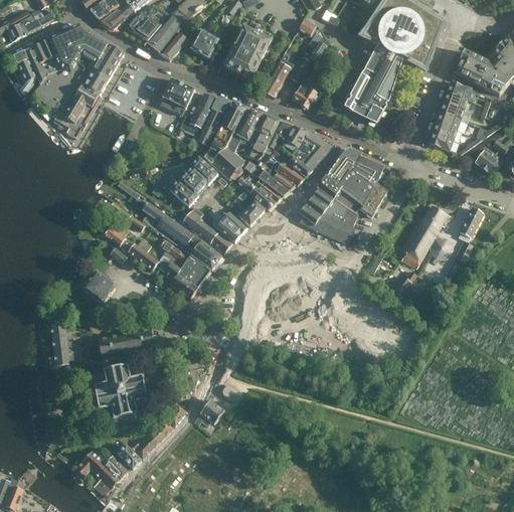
[(38,0),(36,1),(41,9),(51,3),(50,0),(38,0)]
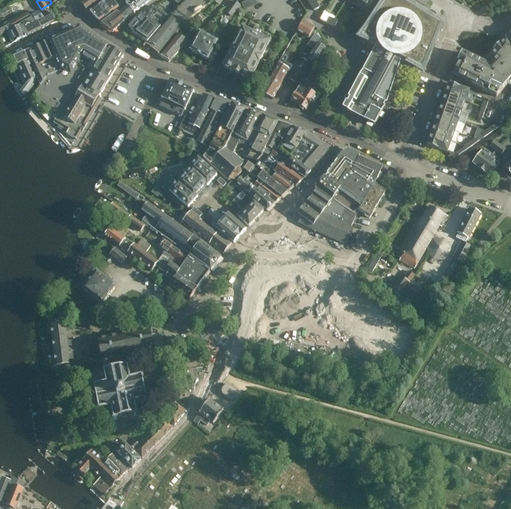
[(81,0),(87,9),(99,0),(81,0)]
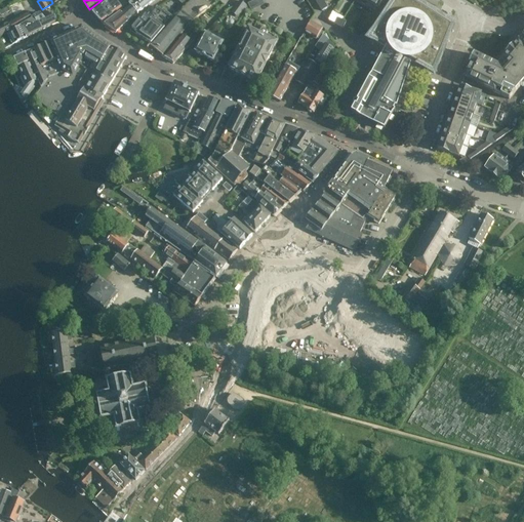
[(122,7),(121,6),(116,0),(102,0),(90,8),(103,22),(122,7)]
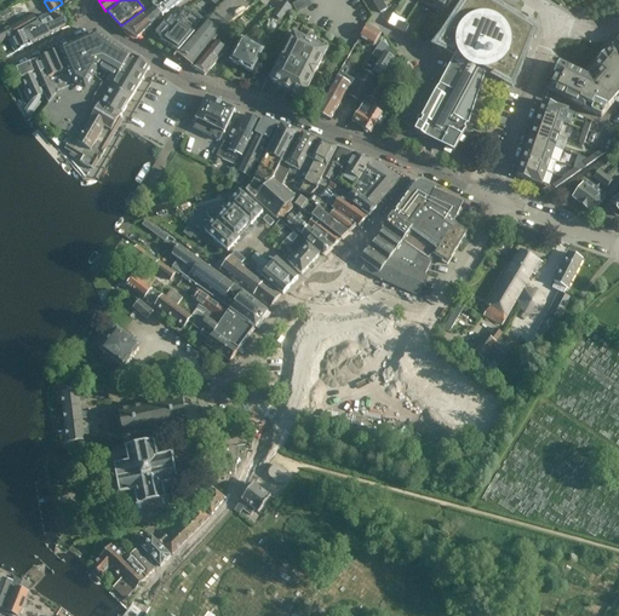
[(162,11),(177,0),(153,0),(152,1),(154,4),(124,26),(137,35),(162,11)]
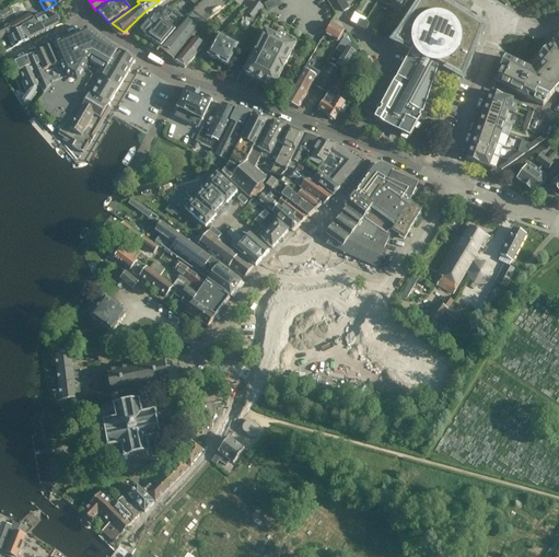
[(199,0),(161,44),(160,45),(162,51),(172,58),(195,32),(200,24),(201,22),(224,3),(221,0),(199,0)]
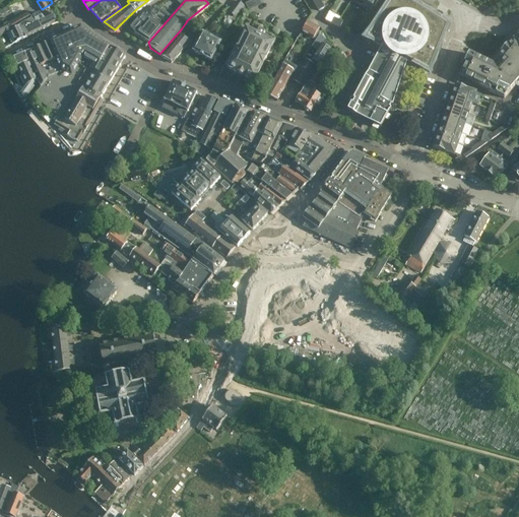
[(236,0),(229,11),(235,15),(243,4),(238,0),(236,0)]
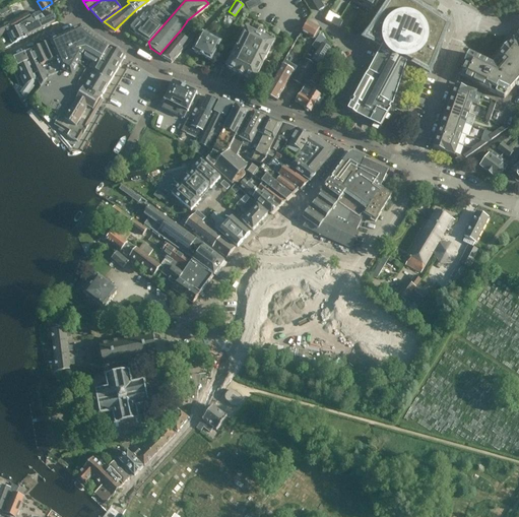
[(249,0),(245,2),(248,8),(260,1),(260,0),(249,0)]
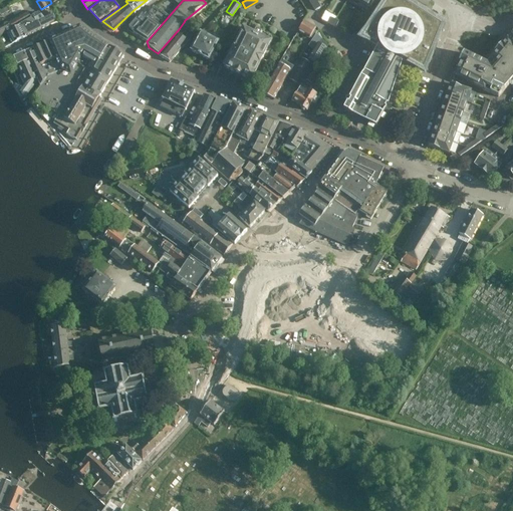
[(348,96),(347,95),(346,95),(346,96),(345,96),(345,97),(347,98),(341,110),(374,126),(385,105),(386,103),(387,103),(401,61),(400,60),(401,58),(431,71),(451,22),(422,4),(415,0),(387,0),(363,36),(375,44),(376,42),(379,43),(372,56),(370,55),(348,96)]
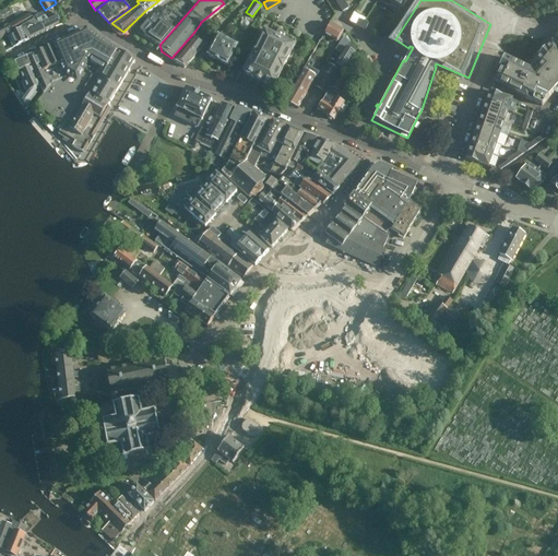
[(390,0),(388,4),(399,12),(405,0),(390,0)]
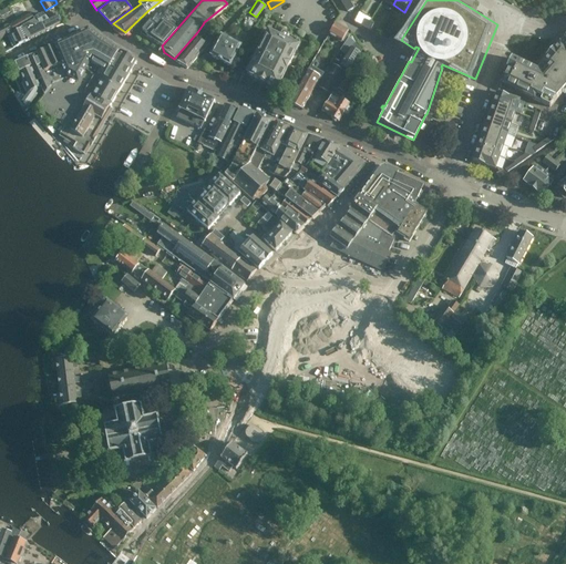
[(8,4),(0,9),(0,14),(10,9),(8,4)]
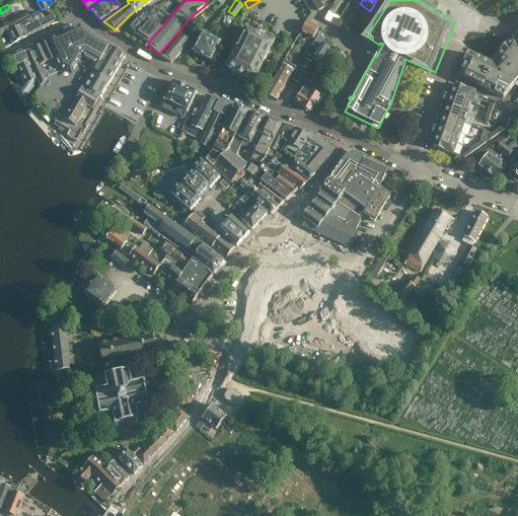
[(148,41),(149,41),(171,15),(165,10),(165,11),(160,7),(159,8),(155,4),(150,9),(149,8),(144,13),(143,12),(139,17),(138,16),(131,24),(130,24),(128,26),(144,39),(145,37),(149,40),(148,41)]
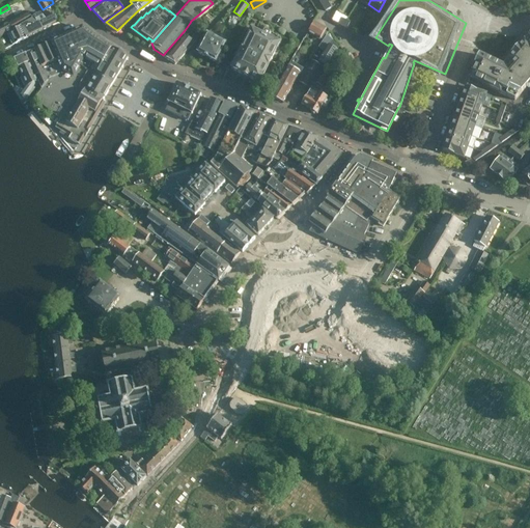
[(27,9),(0,23),(0,33),(5,31),(31,18),(30,16),(27,9)]
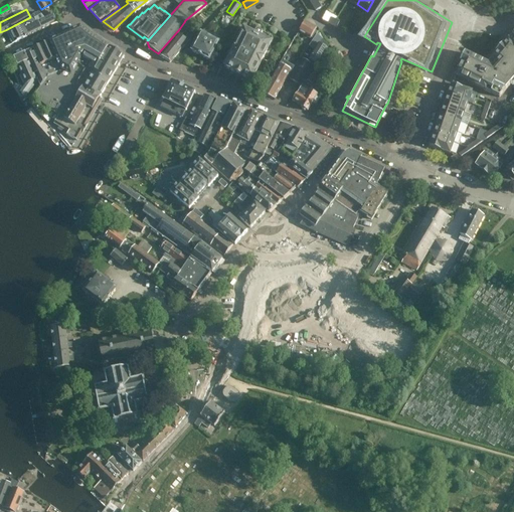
[(37,10),(32,13),(34,19),(37,19),(40,27),(56,20),(58,18),(55,11),(52,11),(43,16),(37,10)]
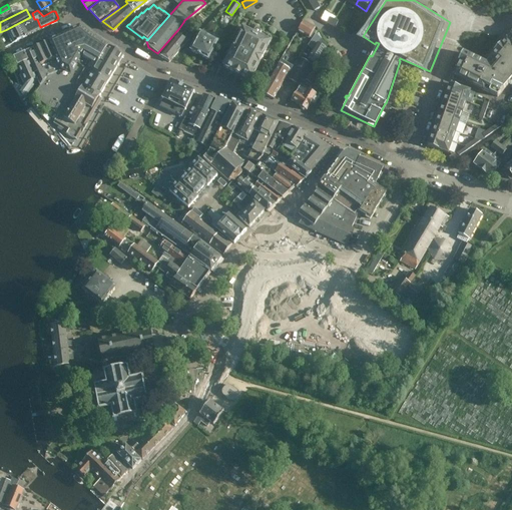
[(30,17),(5,30),(11,41),(14,40),(35,30),(40,27),(37,19),(34,19),(32,13),(29,15),(30,17)]
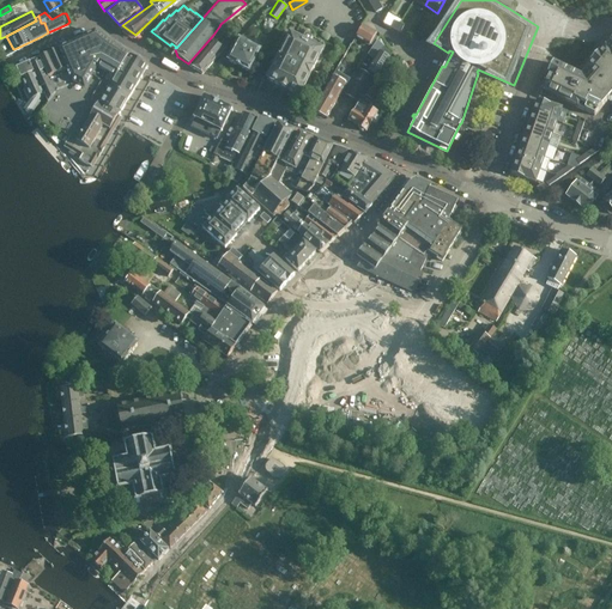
[(362,23),(355,35),(368,43),(375,30),(362,23)]
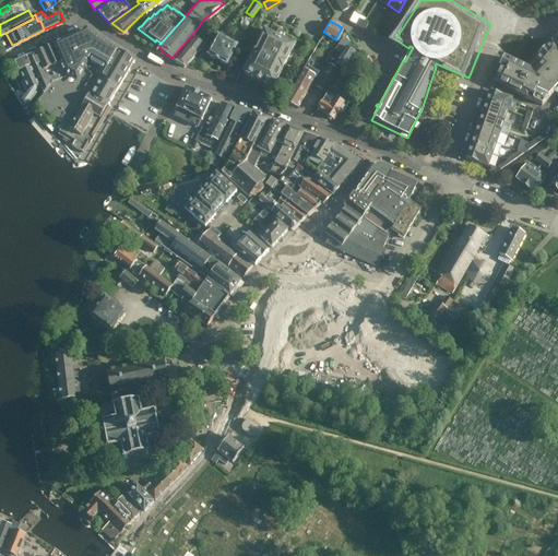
[(200,24),(194,32),(197,33),(199,35),(204,27),(200,24)]
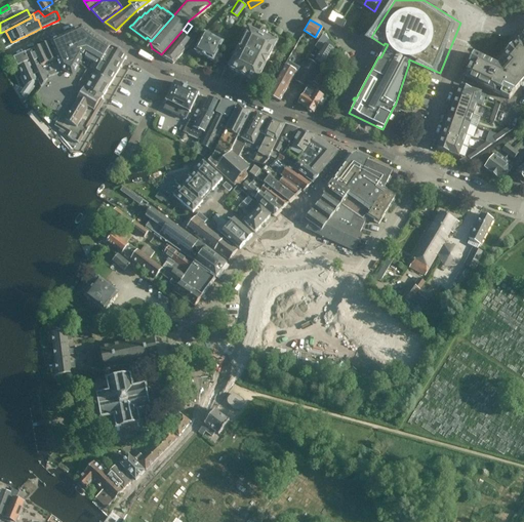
[(42,85),(33,95),(58,115),(78,82),(86,68),(91,70),(93,67),(96,63),(98,64),(102,57),(109,45),(93,35),(83,27),(80,26),(48,41),(62,70),(54,75),(48,81),(46,79),(42,85)]
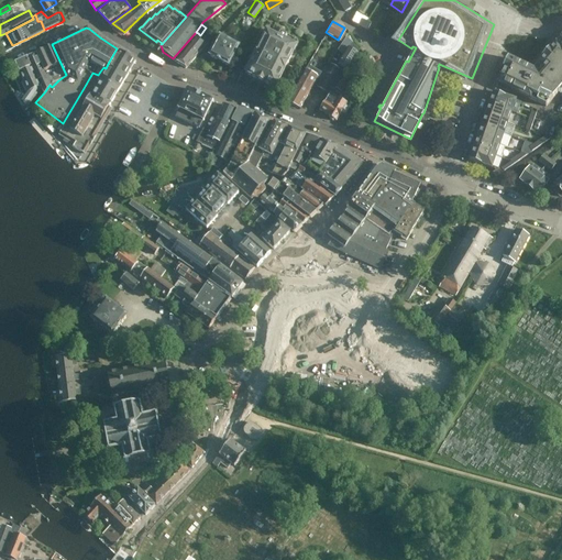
[(244,70),(275,86),(297,41),(297,39),(278,30),(276,31),(275,34),(265,29),(244,70)]
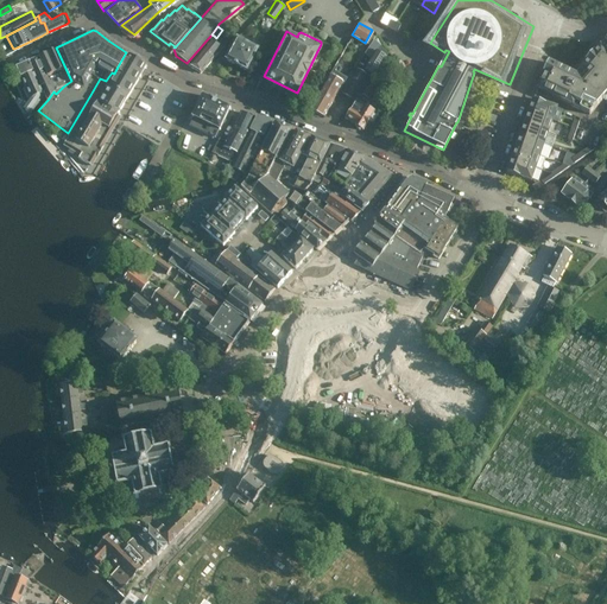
[(606,33),(602,37),(604,39),(594,50),(593,49),(583,61),(585,62),(575,72),(548,59),(545,64),(548,67),(545,72),(542,71),(538,78),(541,78),(537,87),(535,90),(541,93),(542,93),(545,95),(548,93),(588,112),(606,90),(606,33)]
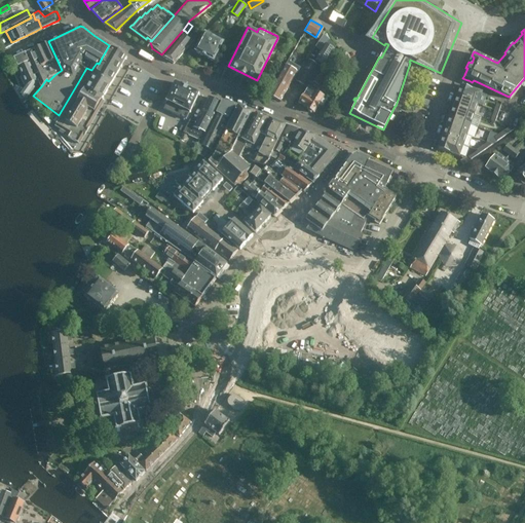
[(204,32),(195,50),(213,60),(223,41),(204,32)]
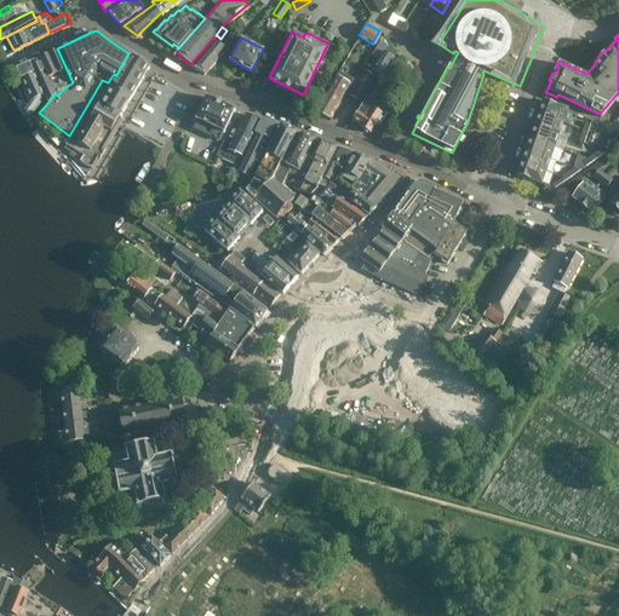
[(217,40),(215,39),(191,65),(204,72),(225,46),(222,44),(223,41),(218,39),(217,40)]
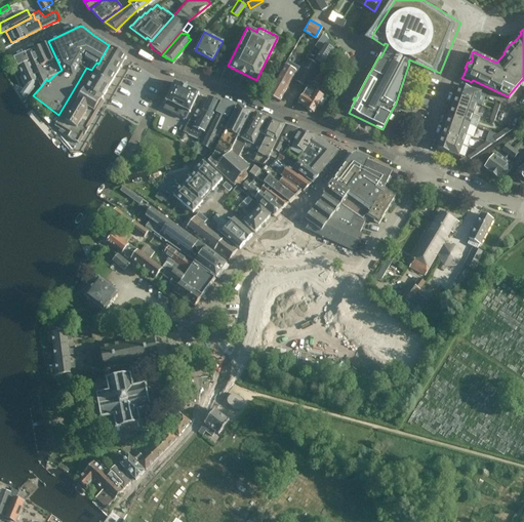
[(327,39),(320,34),(314,43),(321,48),(315,58),(323,63),(332,48),(325,43),(327,39)]
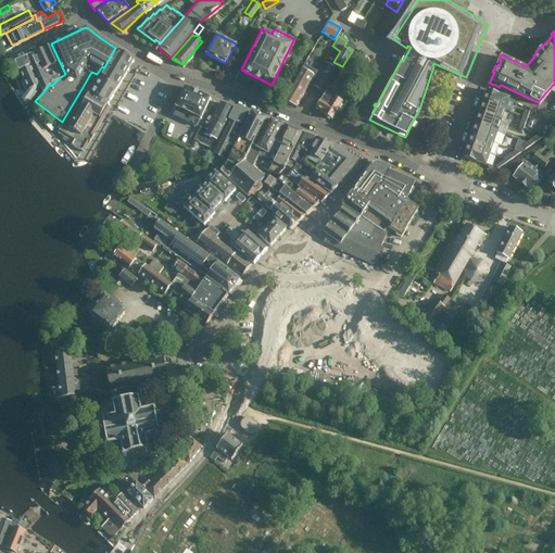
[(51,44),(42,47),(54,74),(58,79),(65,74),(51,44)]
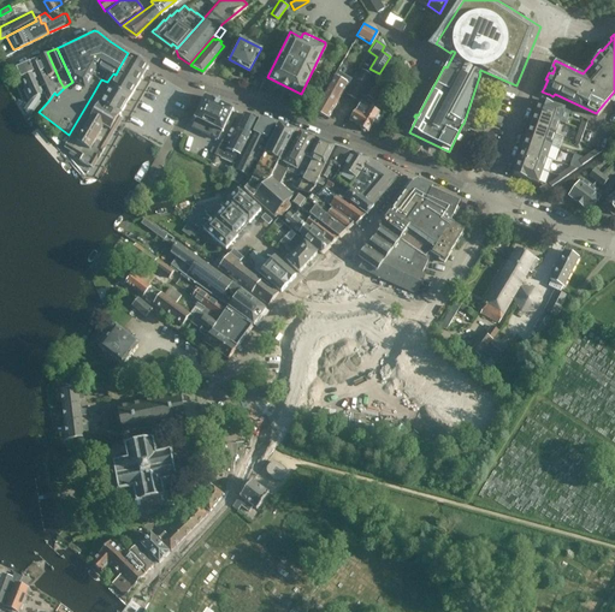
[(47,52),(39,57),(54,93),(57,95),(64,88),(60,82),(47,52)]
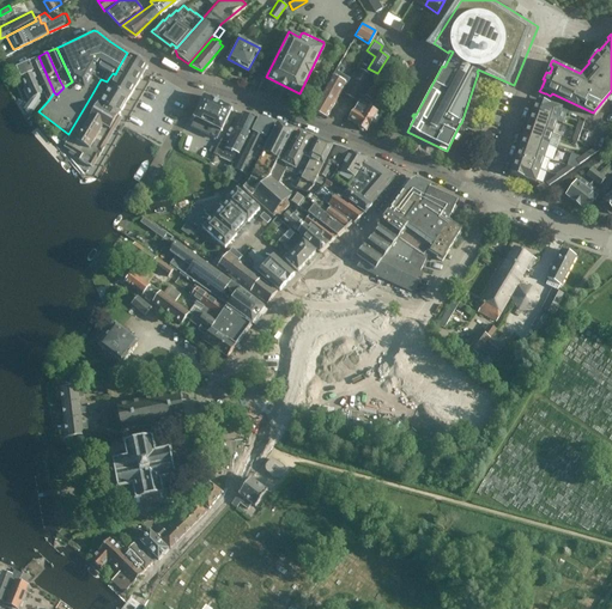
[(68,134),(64,142),(80,152),(77,157),(90,164),(120,114),(117,113),(146,64),(129,54),(128,54),(127,53),(119,67),(115,74),(113,73),(109,78),(107,81),(101,79),(91,96),(68,134)]
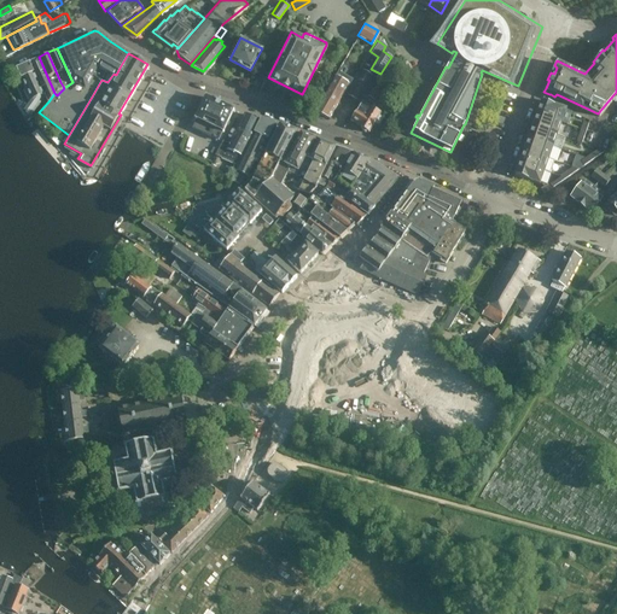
[(39,57),(28,62),(44,93),(50,100),(54,93),(39,57)]
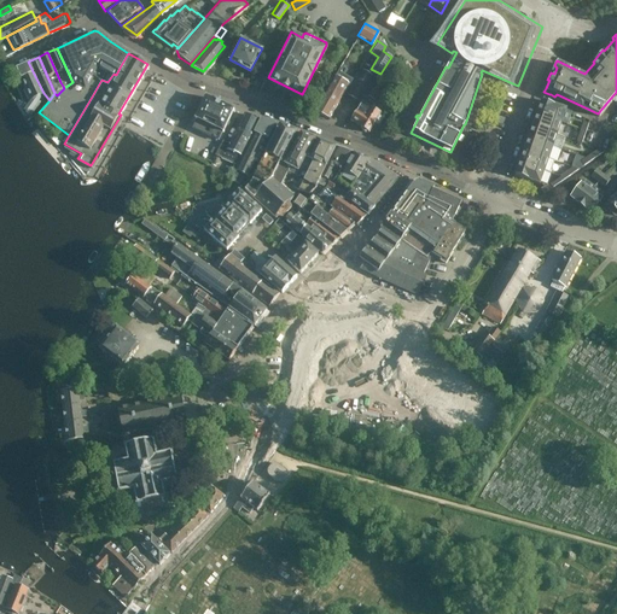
[(28,62),(16,66),(25,86),(22,87),(28,99),(22,106),(29,113),(44,93),(28,62)]
